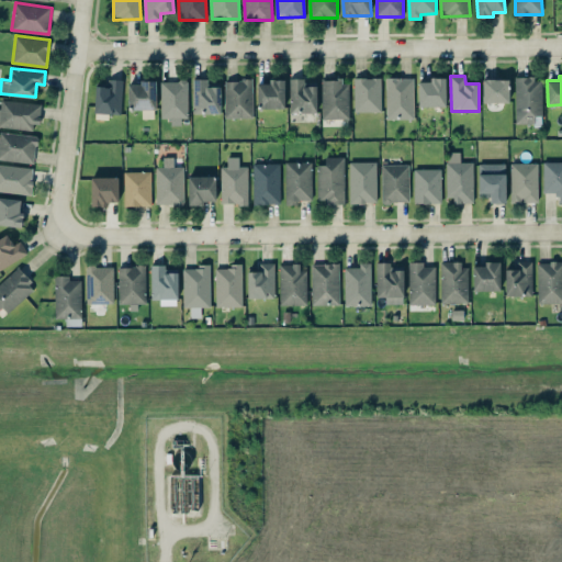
[(290,78),(290,113),(317,112),(316,85),(305,86),(305,77),(290,78)]
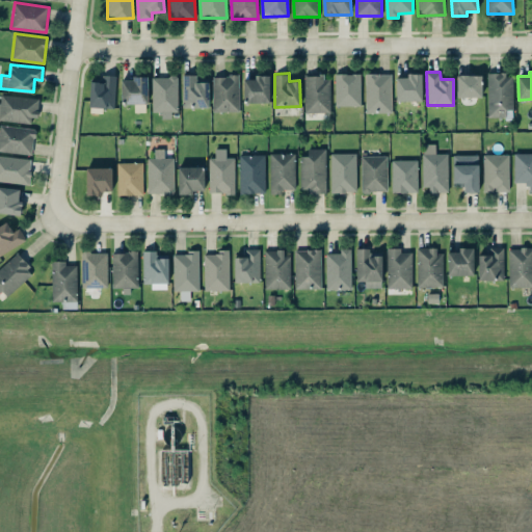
[(335,74),(336,105),(361,105),(361,73),(335,74)]
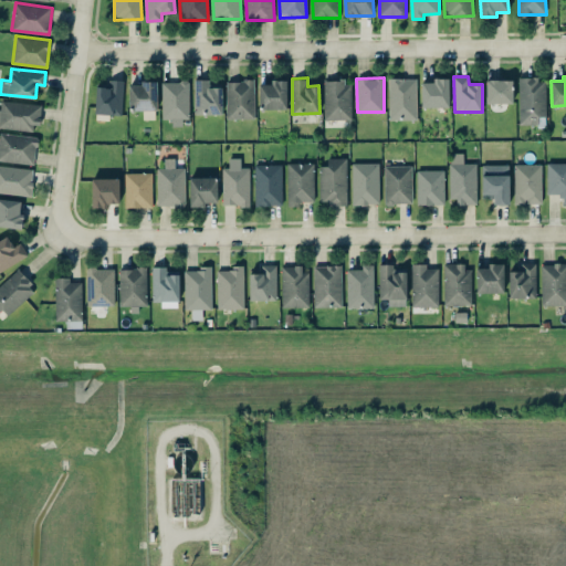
[(389,119),(417,119),(416,77),(388,79),(389,119)]
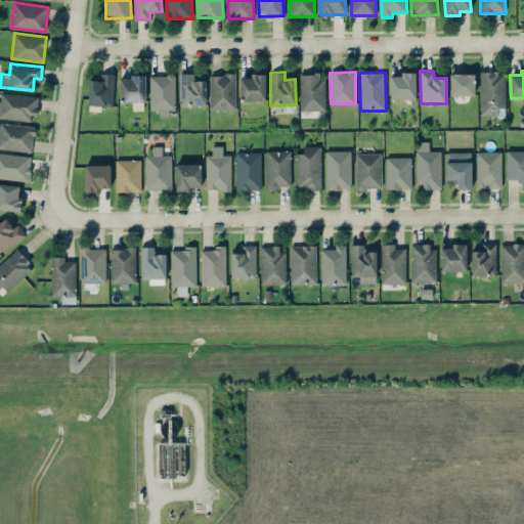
[(390,99),(416,98),(416,72),(400,73),(400,76),(390,76),(390,99)]
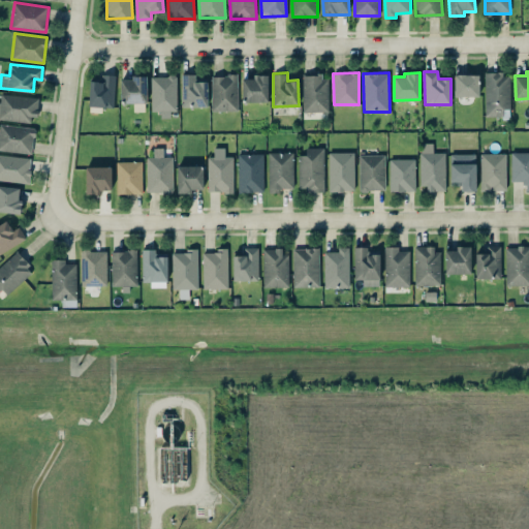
[(485,73),(486,116),(510,116),(510,72),(485,73)]
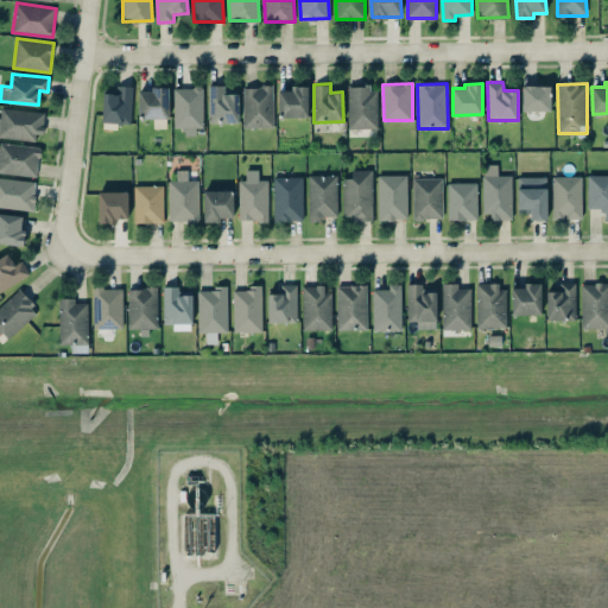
[(209,122),(239,122),(238,89),(223,89),(223,84),(208,86),(209,122)]
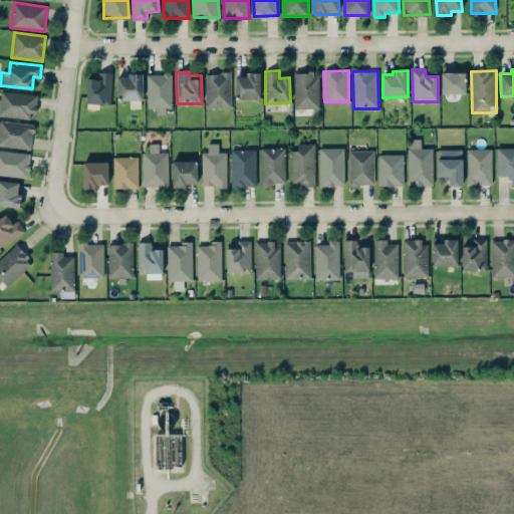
[(442,72),(442,93),(466,93),(466,71),(442,72)]
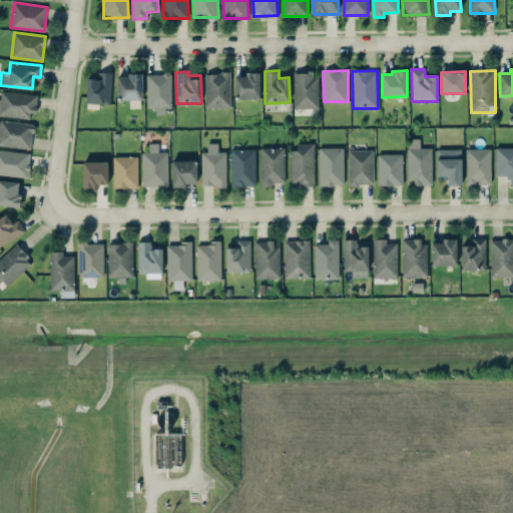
[(230,72),(205,72),(206,107),(230,107),(230,72)]
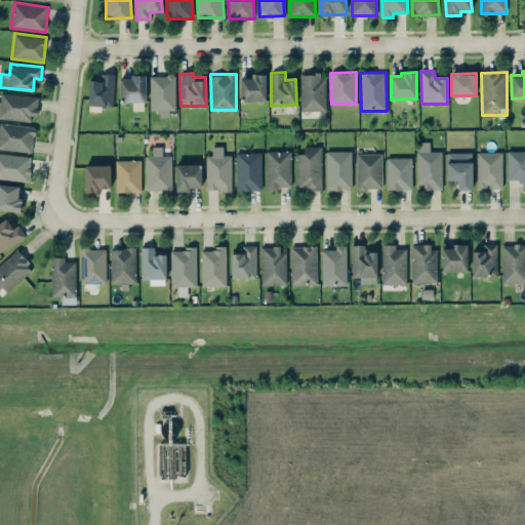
[(266,74),(250,74),(250,78),(240,78),(240,101),(266,102),(266,74)]
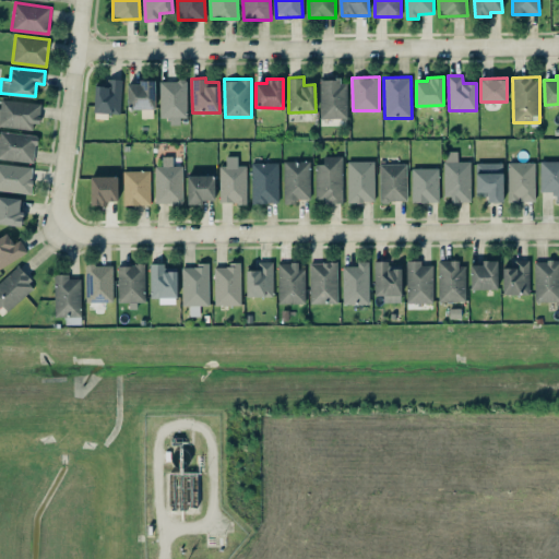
[(321,118),(347,118),(347,79),(320,79),(321,118)]
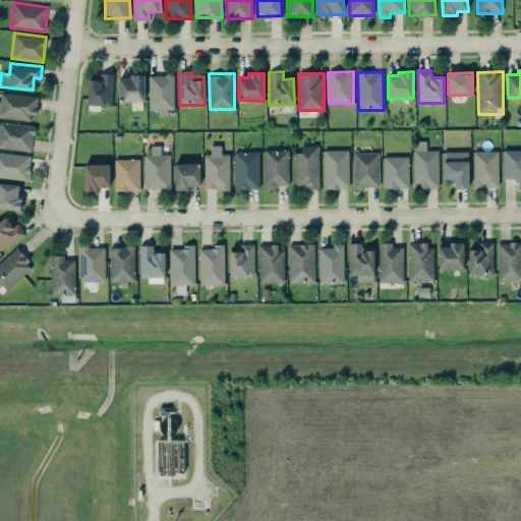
[(88,105),(113,105),(114,74),(89,74),(88,105)]
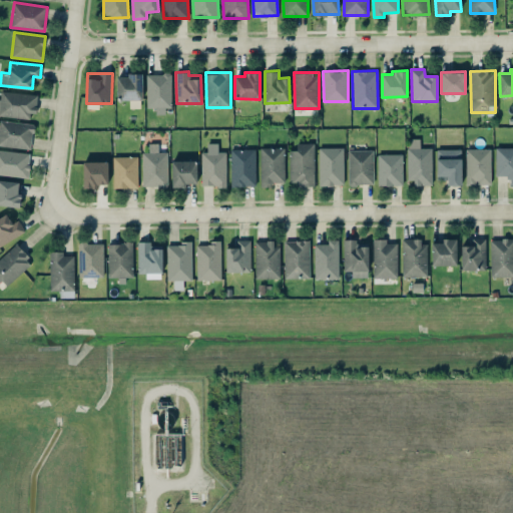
[(171,73),(147,73),(147,107),(156,108),(156,114),(165,114),(165,107),(171,107),(171,73)]
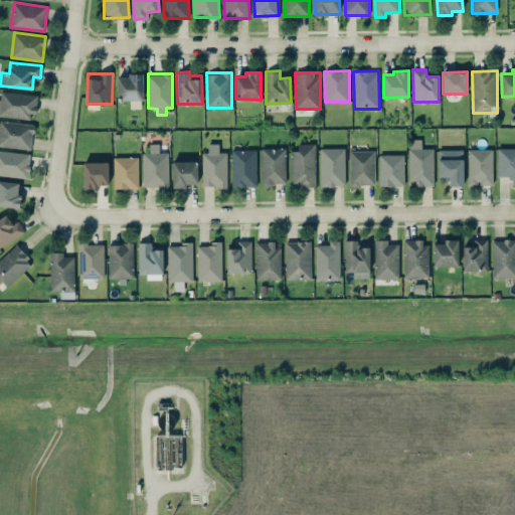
[(143,101),(143,74),(117,74),(118,101),(143,101)]
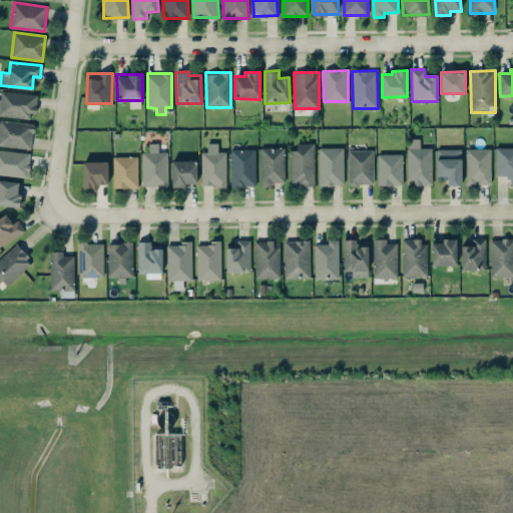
[(0,115),(37,116),(37,93),(0,91),(0,99),(0,98),(0,115)]
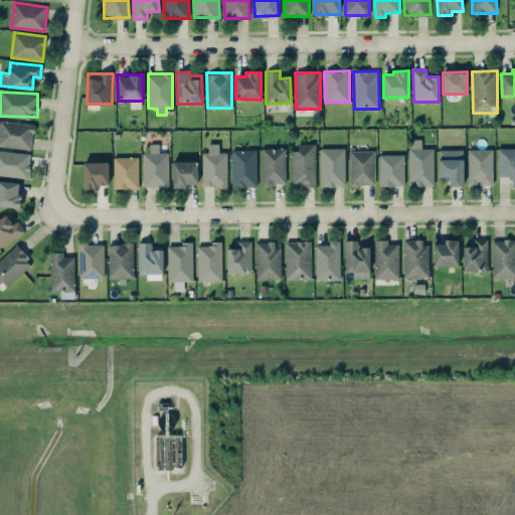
[(0,145),(31,150),(34,125),(1,120),(0,123),(0,145)]
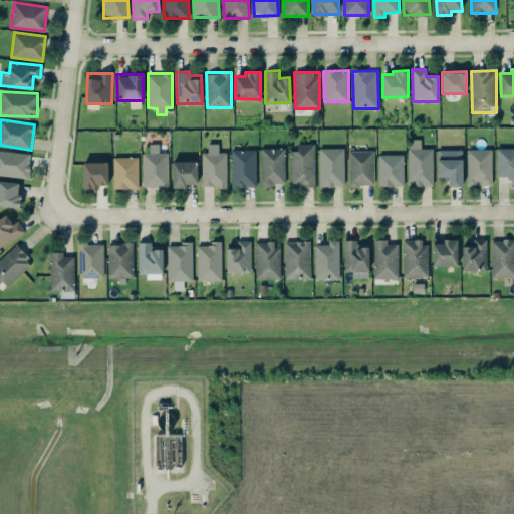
[(409,184),(433,184),(433,148),(422,148),(421,139),(409,139),(409,184)]
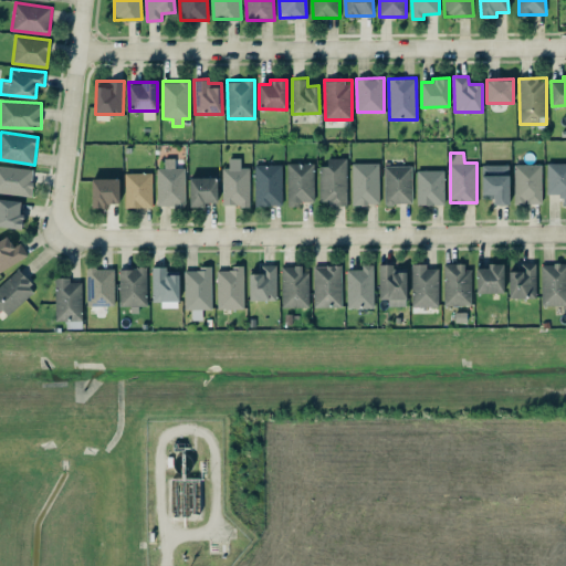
[(157,168),(157,205),(186,205),(185,167),(175,167),(175,157),(165,157),(165,167),(157,168)]
